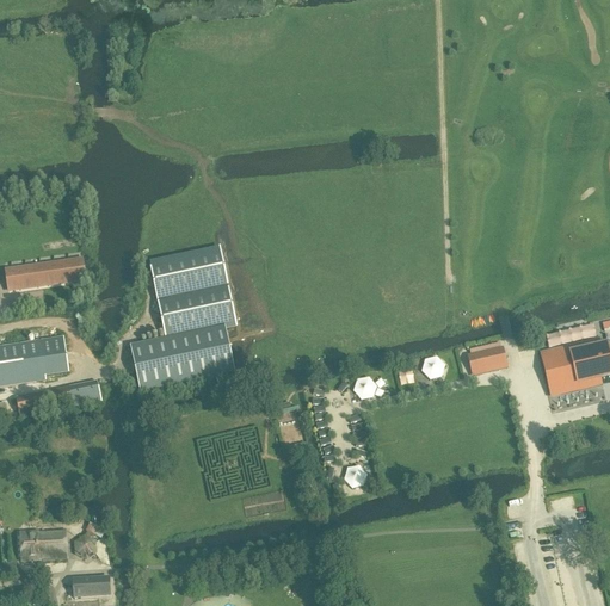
[(165,336),(130,344),(140,390),(233,371),(223,326),(225,325),(235,323),(219,247),(148,261),(165,336)]
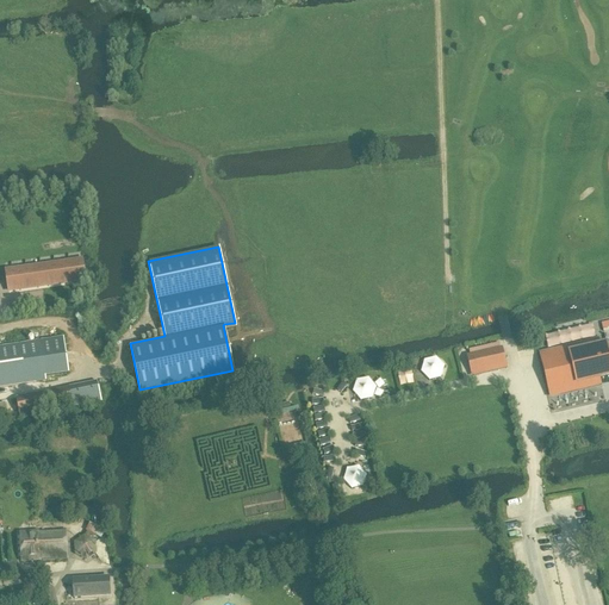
[(82,255),(67,257),(70,281),(86,279),(82,255)]
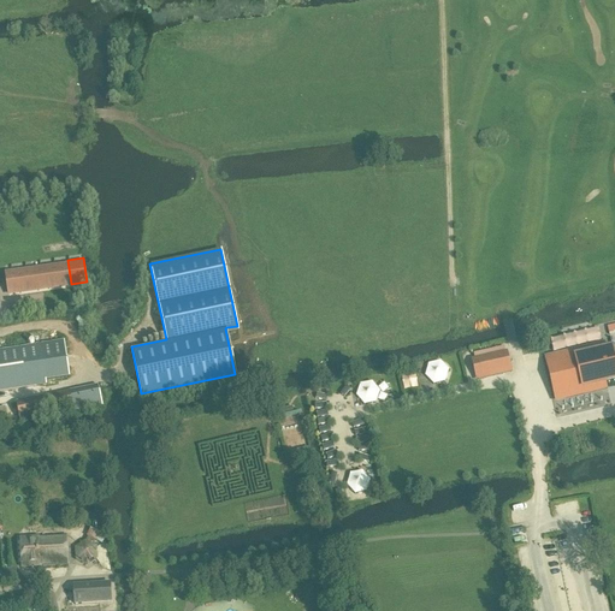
[(63,260),(53,261),(57,286),(61,285),(71,284),(67,260),(63,260)]
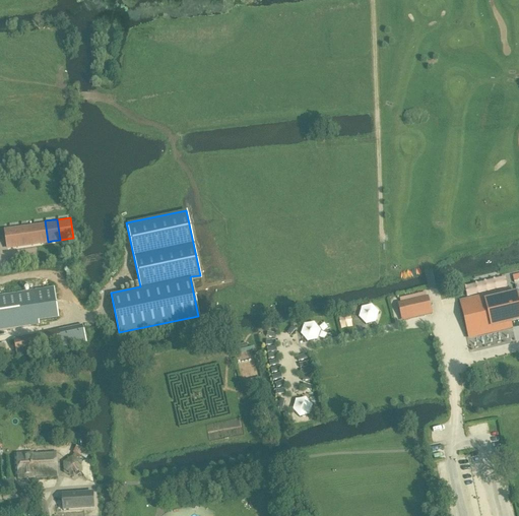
[(45,220),(34,222),(37,243),(48,242),(45,220)]
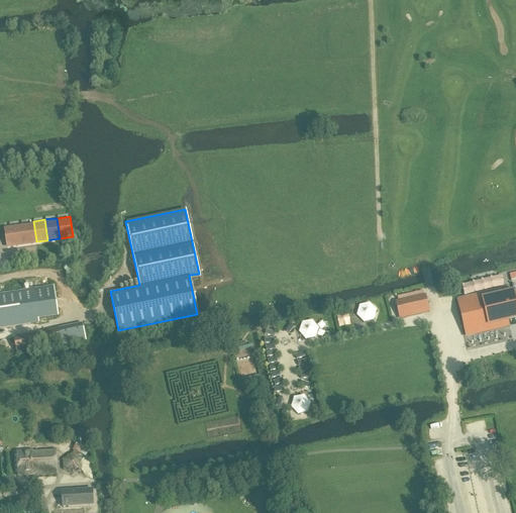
[(26,222),(20,223),(23,243),(36,241),(33,221),(26,222)]
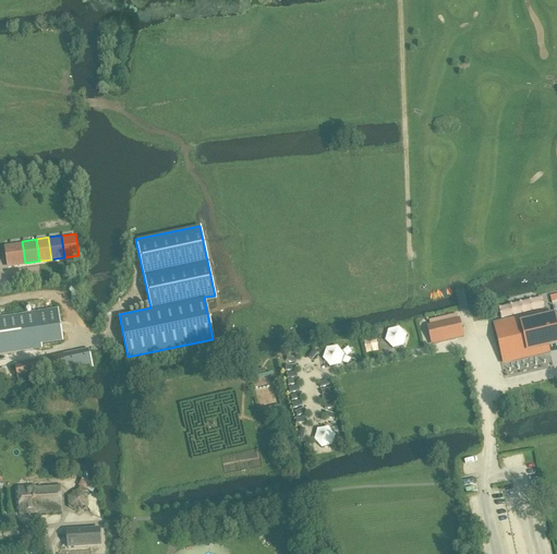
[(22,241),(10,243),(12,265),(25,263),(22,241)]
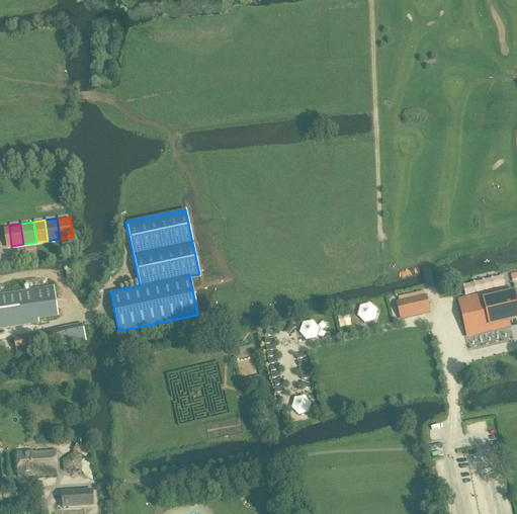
[(0,326),(37,321),(32,286),(0,291),(0,326)]
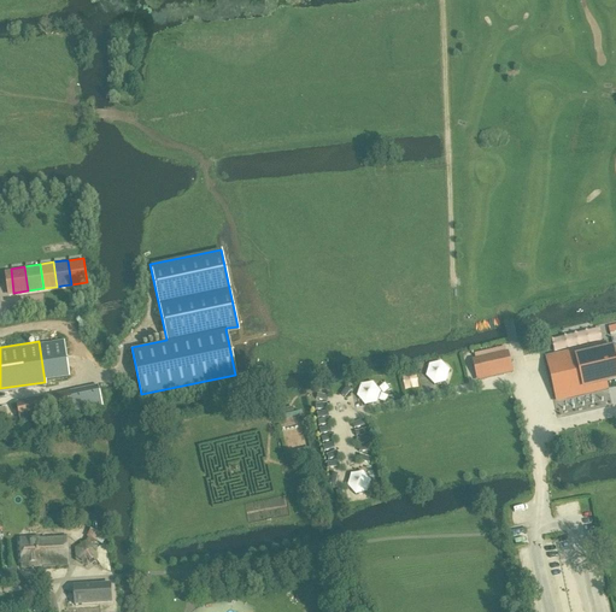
[(568,349),(545,354),(546,357),(555,393),(605,381),(615,377),(615,351),(614,352),(612,345),(605,347),(604,341),(568,349)]
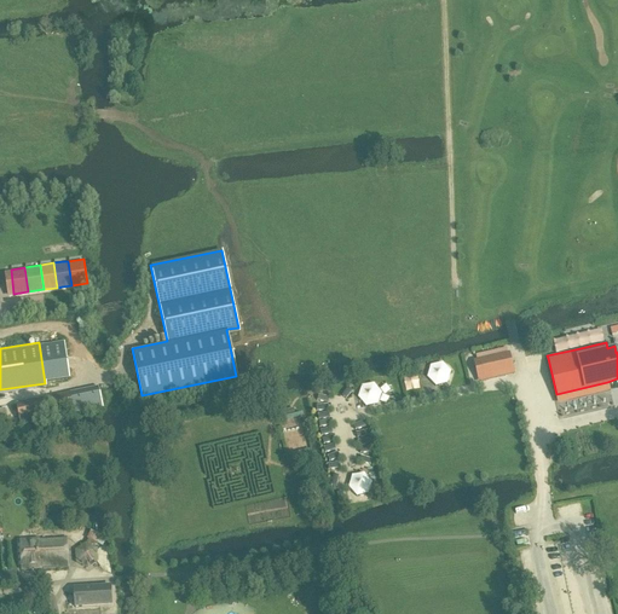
[(507,351),(475,358),(480,376),(494,372),(492,371),(503,369),(504,370),(513,369),(508,349),(507,351)]
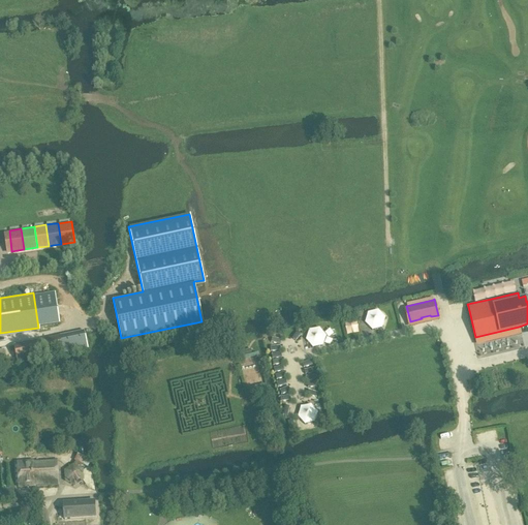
[(367,310),(364,320),(371,328),(381,325),(384,315),(377,308),(367,310)]
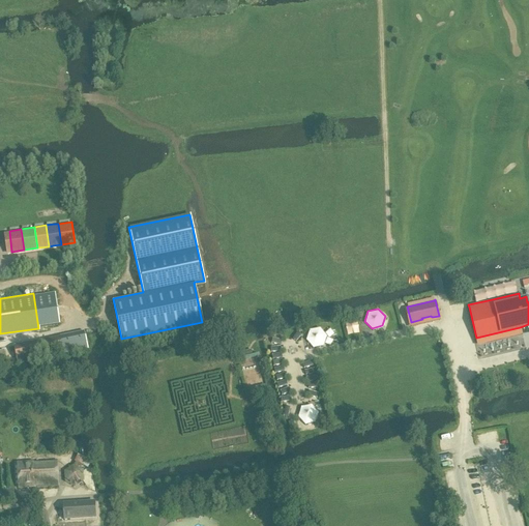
[(312,346),(322,344),(325,333),(319,326),(309,328),(305,338),(312,346)]
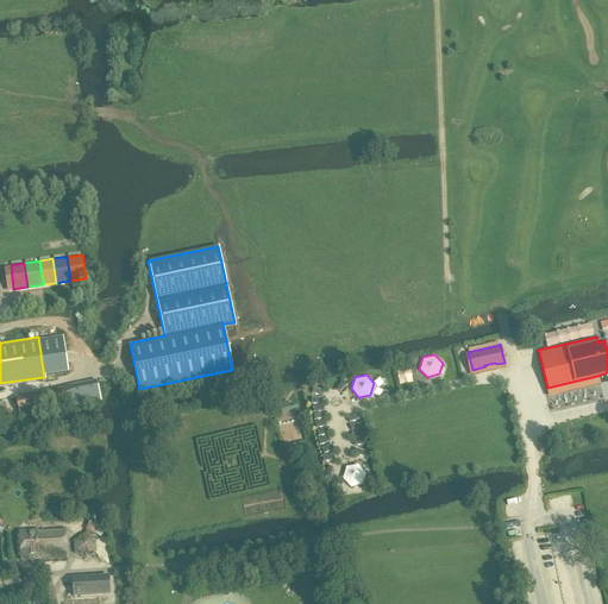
[(68,383),(73,404),(100,398),(95,378),(68,383)]
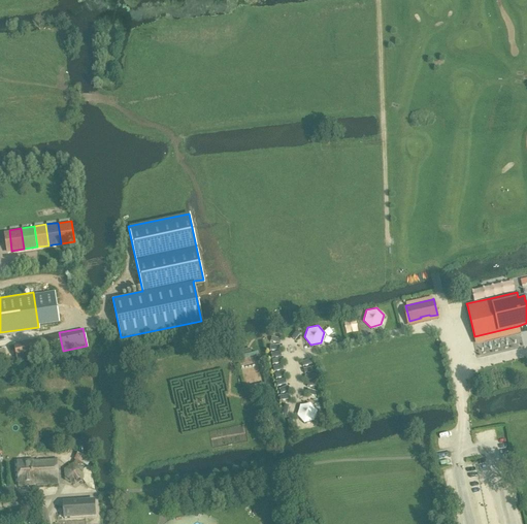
[(294,339),(300,332),(296,329),(290,336),(294,339)]
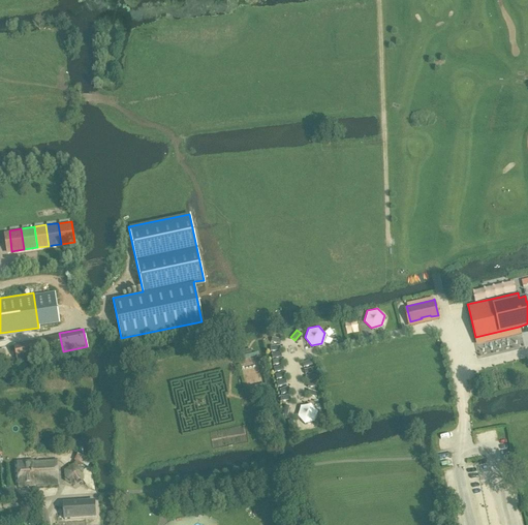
[(17,359),(62,349),(59,333),(12,342),(17,359)]
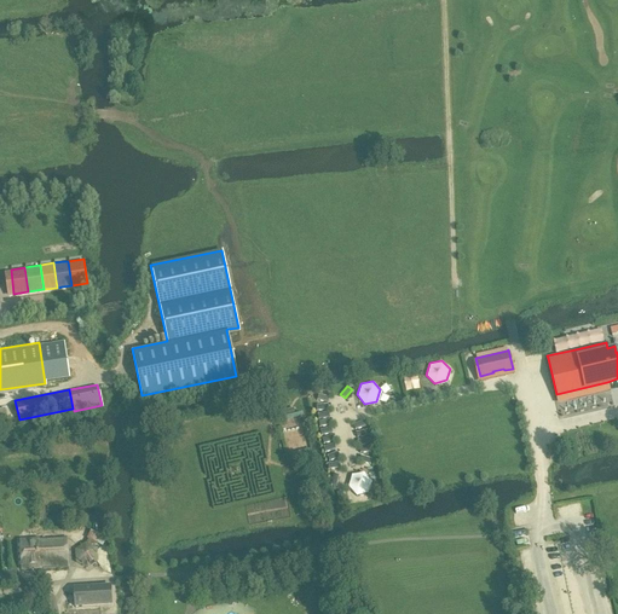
[(328,459),(339,456),(336,450),(325,455),(328,459)]
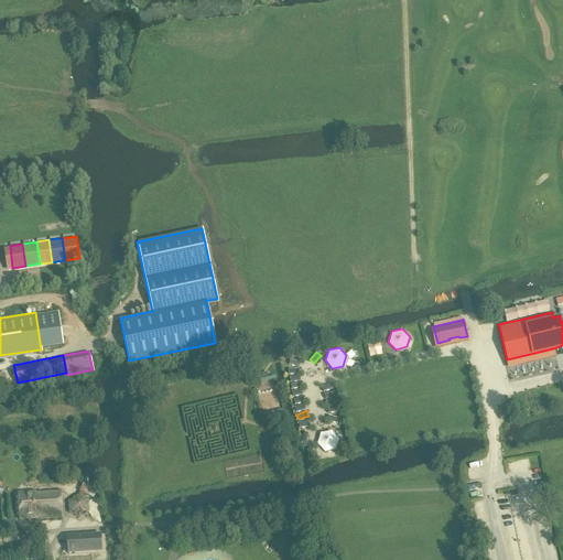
[(334,448),(338,437),(331,429),(320,431),(316,441),(324,450),(334,448)]
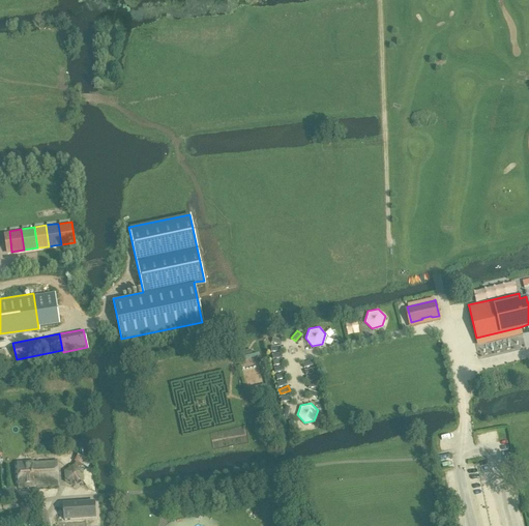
[(18,486),(57,484),(57,471),(56,459),(17,461),(18,486)]
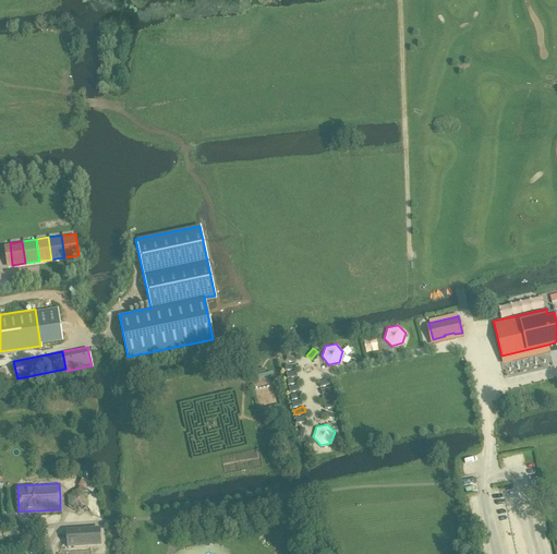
[(2,514),(2,524),(14,522),(13,514),(2,514)]
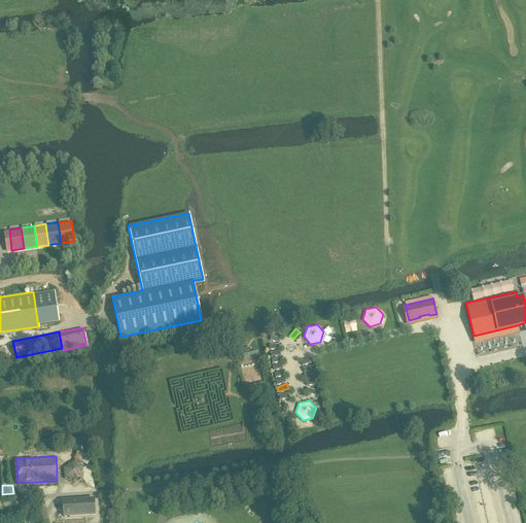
[(63,515),(94,513),(93,496),(62,498),(63,515)]
